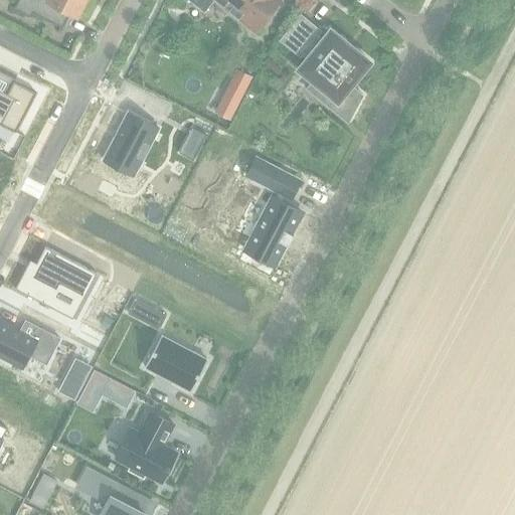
[(76,16),(83,0),(17,0),(13,8),(30,17),(32,12),(61,28),(69,13),(76,16)]
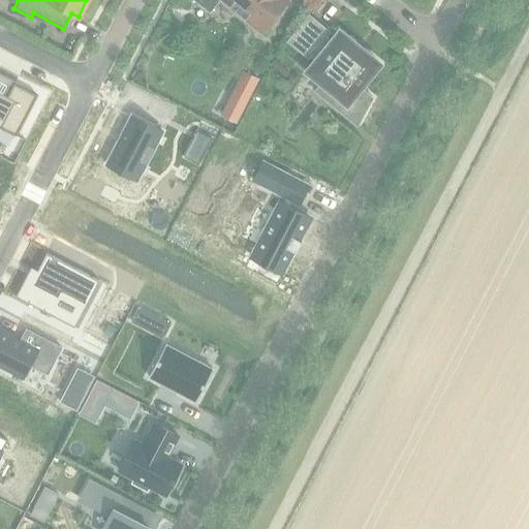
[(221,0),(261,33),(288,0),(287,0),(194,0),(210,11),(219,0),(221,0)]
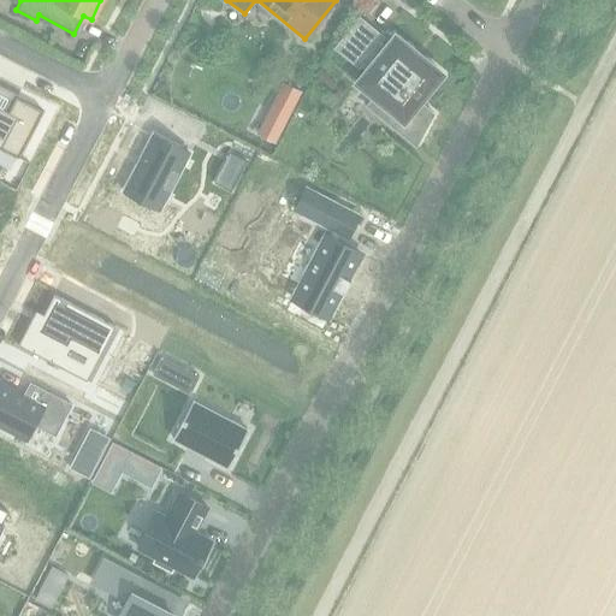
[(415,147),(433,114),(419,102),(442,75),(395,36),(386,47),(379,42),(384,37),(359,17),(333,48),(359,67),(360,66),(367,71),(357,83),(402,119),(395,129),(415,147)]
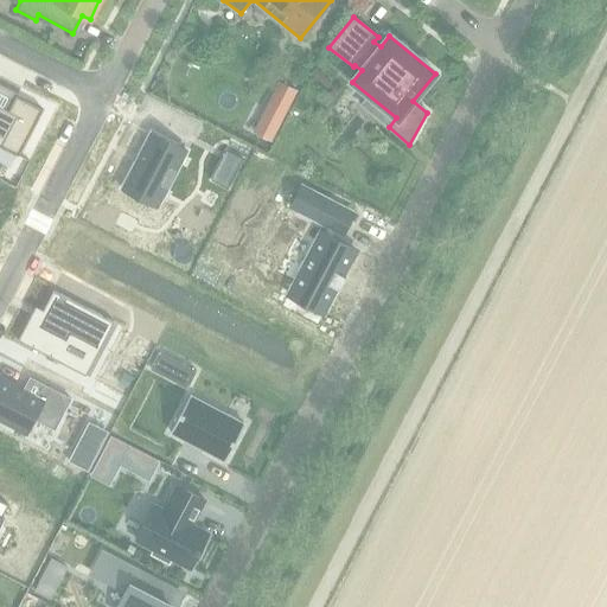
[(280,81),(270,98),(288,108),(298,90),(280,81)]
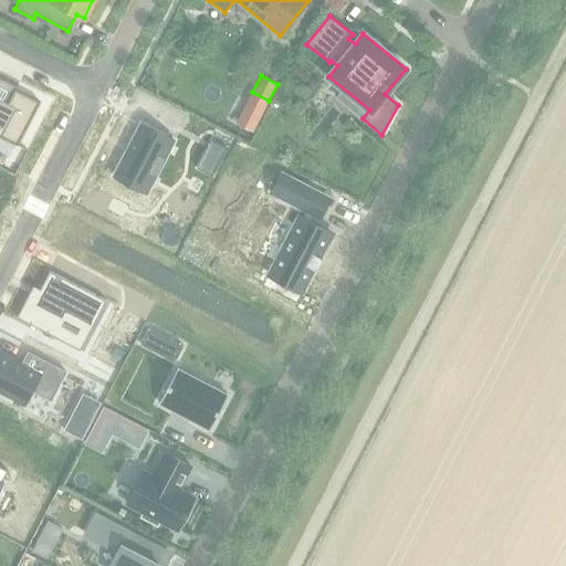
[(0,95),(0,133),(18,143),(41,100),(16,87),(9,101),(0,95)]
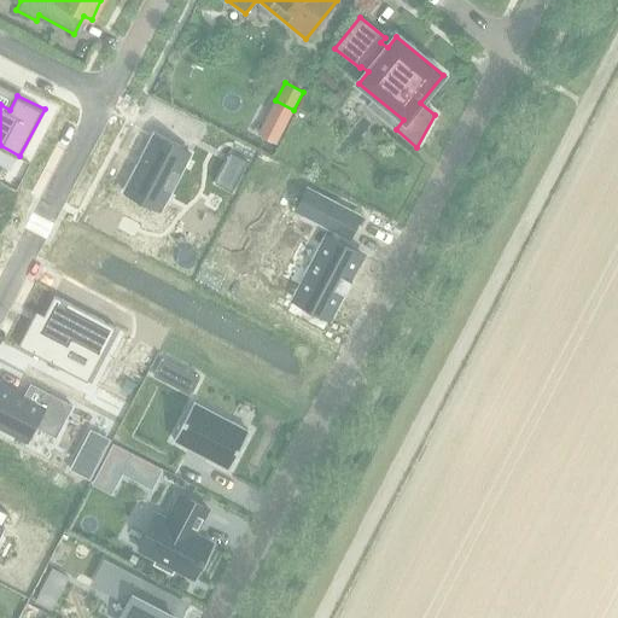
[(153,134),(123,192),(161,211),(190,153),(153,134)]
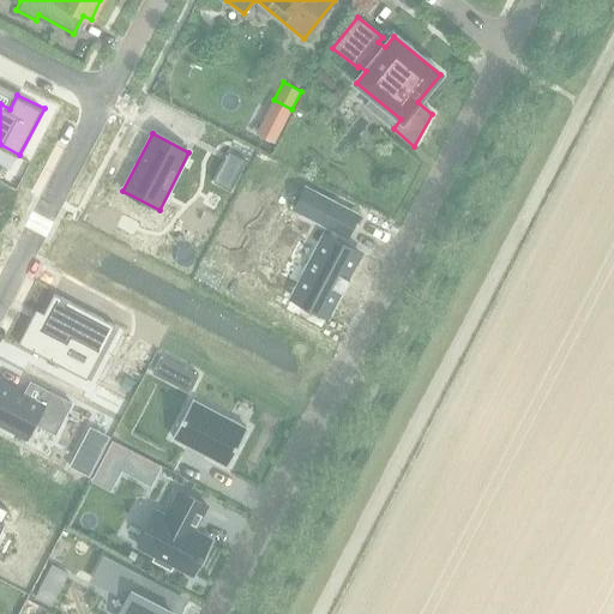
[(229,152),(212,182),(230,192),(246,162),(229,152)]
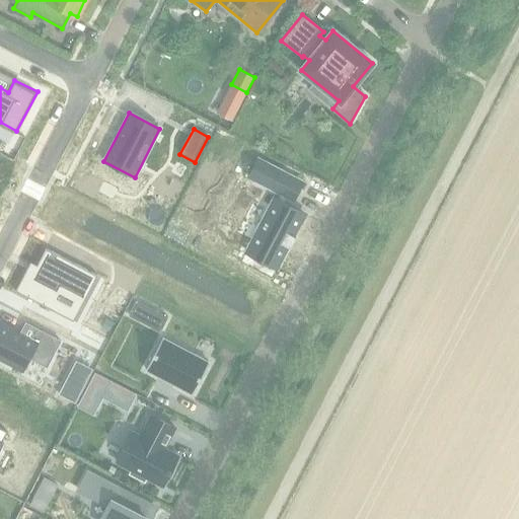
[(274,199),(248,246),(279,262),(304,214),(283,203),(287,196),(292,199),(301,182),(264,163),(255,179),(280,193),(276,200),(274,199)]
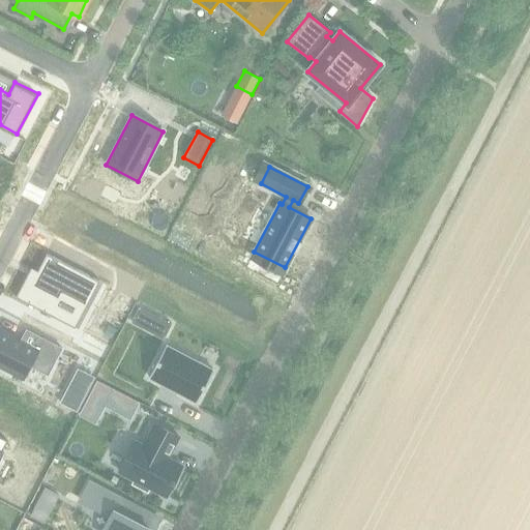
[(27,274),(16,297),(52,316),(60,300),(80,311),(96,280),(47,253),(33,278),(27,274)]
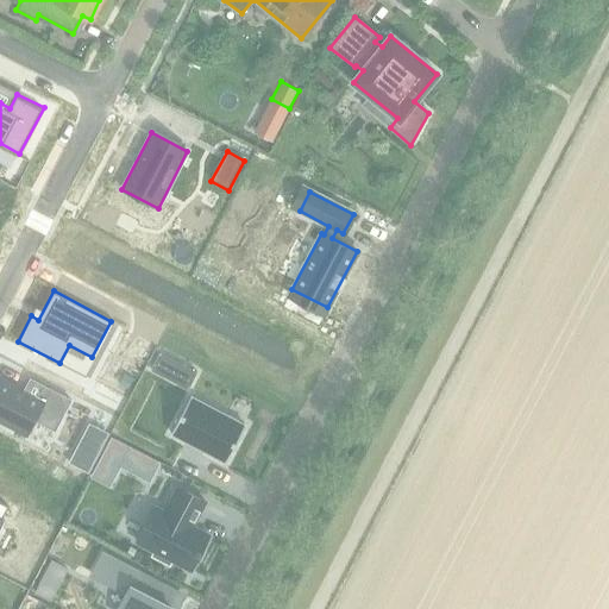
[(159,351),(150,369),(164,376),(173,358),(159,351)]
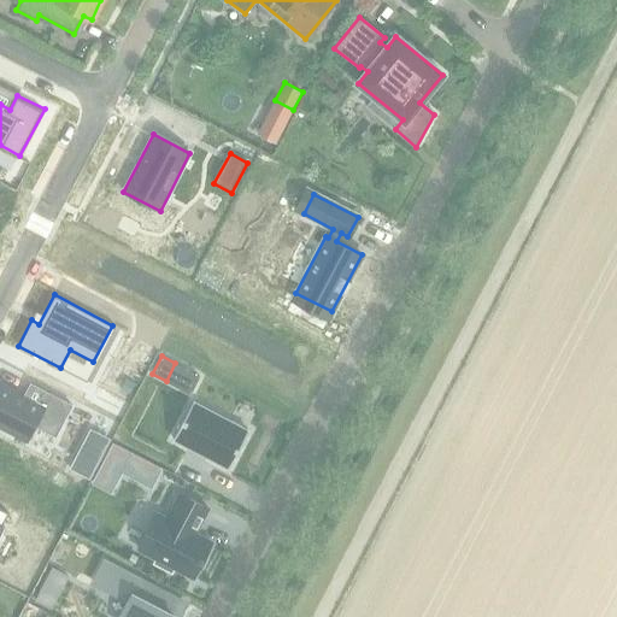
[(0,383),(0,424),(28,439),(35,424),(56,435),(71,405),(30,383),(24,397),(0,383)]
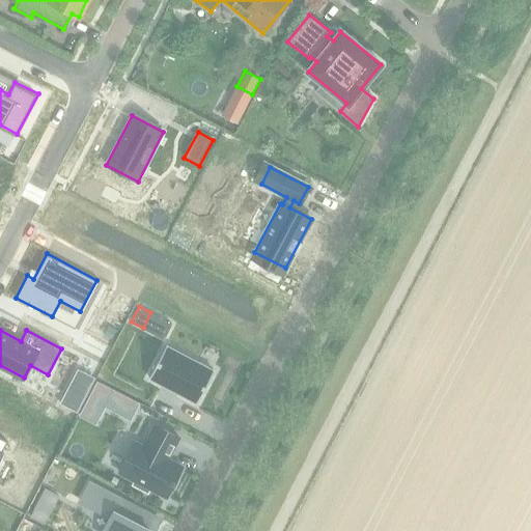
[(213,370),(165,345),(148,378),(196,402),(213,370)]
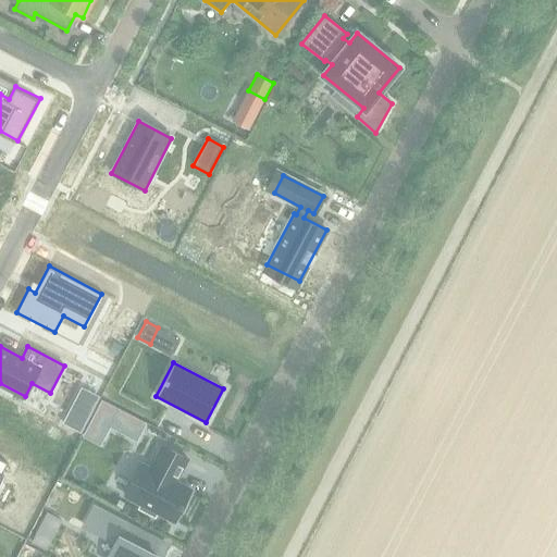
[(101,400),(83,436),(100,444),(109,426),(136,441),(145,423),(119,409),(101,400)]
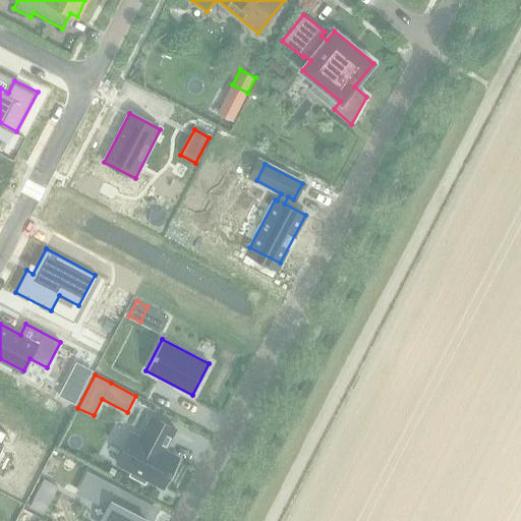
[(0,417),(8,422),(23,394),(0,381),(0,417)]
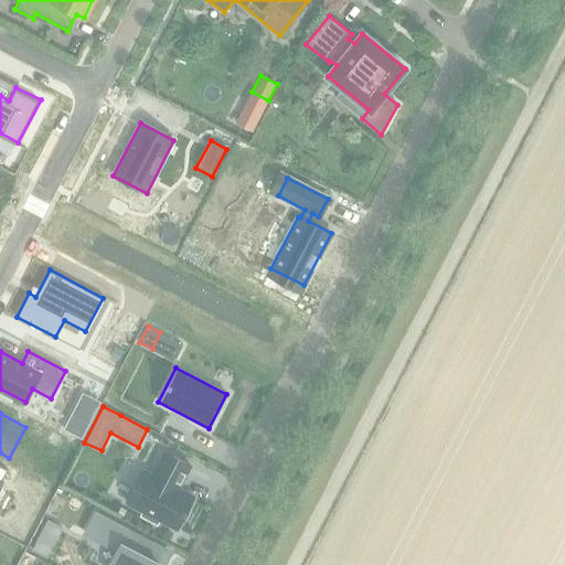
[(190,466),(164,452),(152,476),(144,470),(126,503),(142,511),(140,515),(157,524),(159,520),(177,529),(193,497),(178,489),(190,466)]
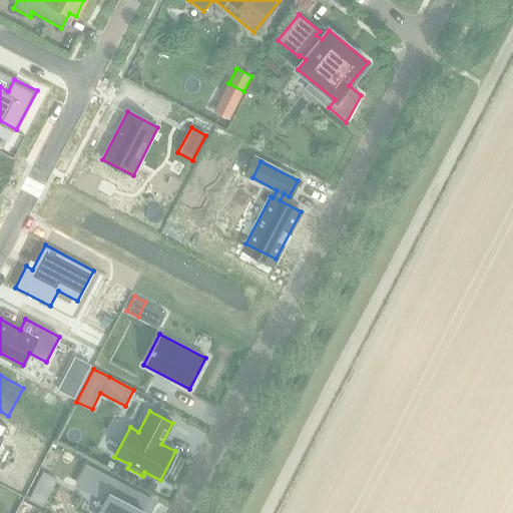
[(86,465),(76,484),(90,491),(93,486),(109,495),(99,512),(142,512),(144,511),(133,506),(139,493),(86,465)]
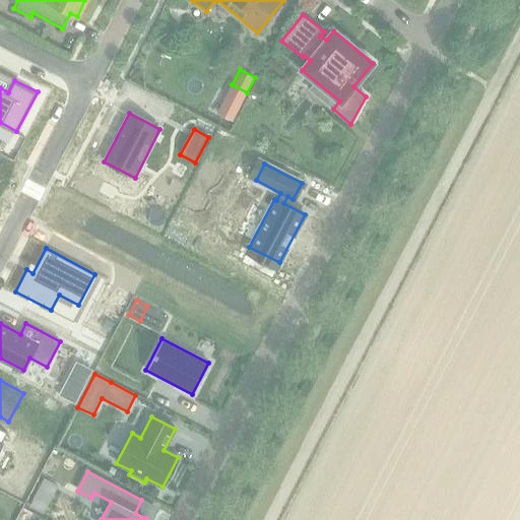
[(34,496),(29,506),(43,512),(48,503),(34,496)]
